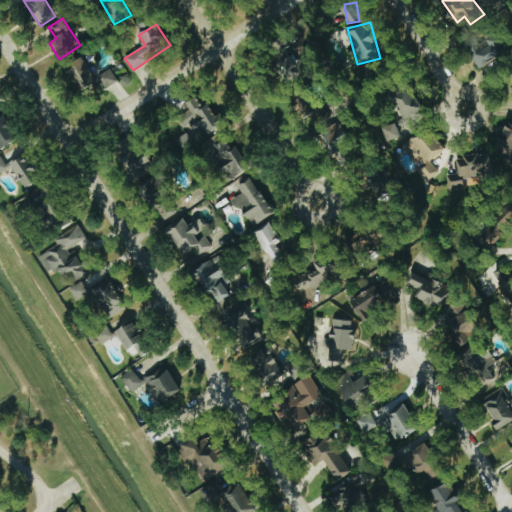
[(487,39),(489,44),(471,52),(478,67),(509,53),(500,33),(487,39)]
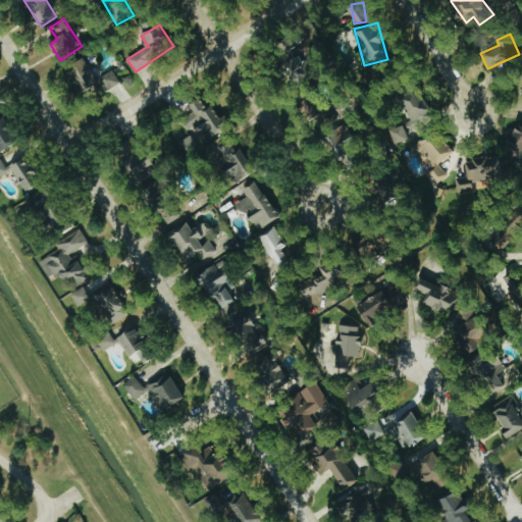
[(295,83),(316,71),(309,56),(304,59),(299,49),(291,53),(294,58),(284,63),(295,83)]
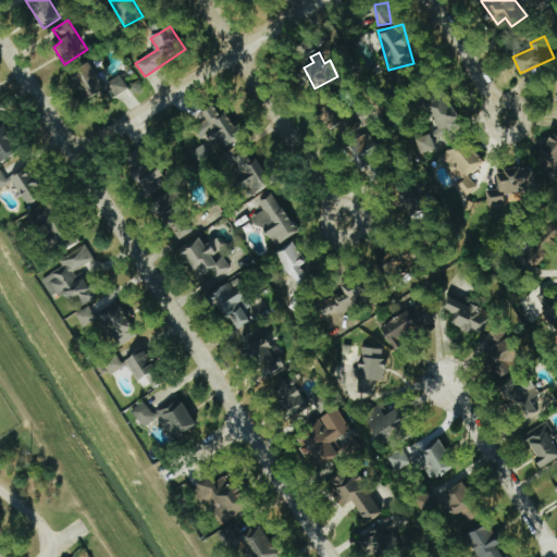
[(88,99),(109,88),(114,97),(128,89),(122,75),(102,85),(90,62),(73,71),(88,99)]
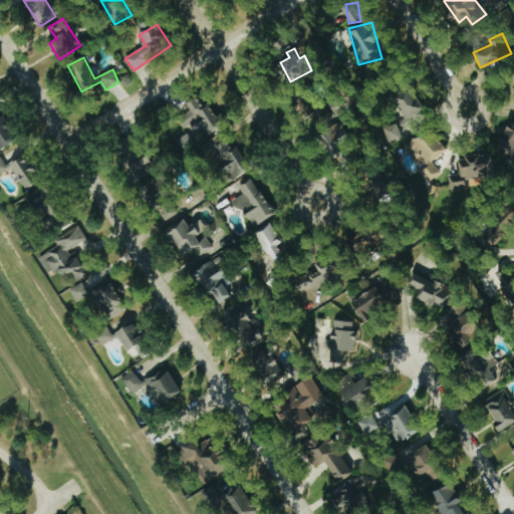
[(404,134),(430,122),(414,85),(395,92),(406,118),(399,121),(404,134)]
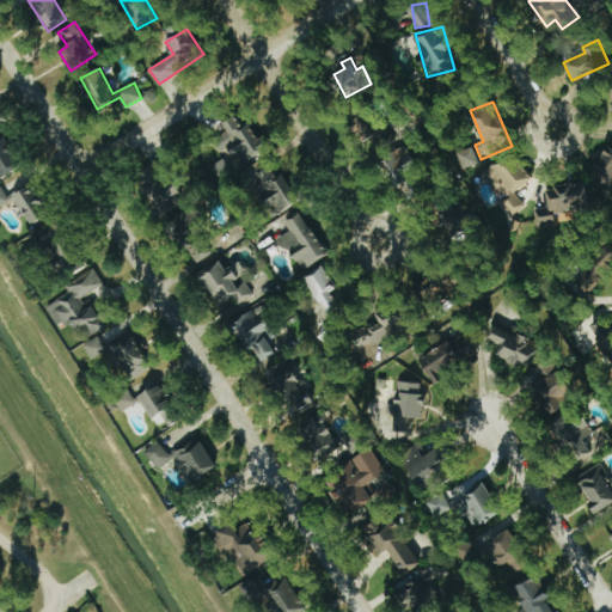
[(248,120),(243,123),(237,115),(224,123),(228,132),(214,140),(224,154),(238,146),(249,161),(268,150),(248,120)]
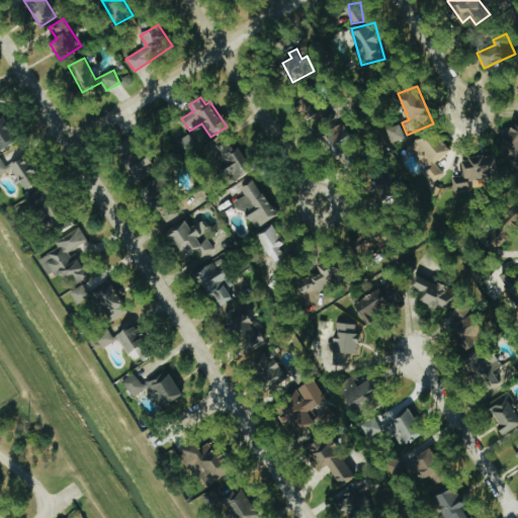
[(0,149),(17,144),(6,115),(0,117),(0,149)]
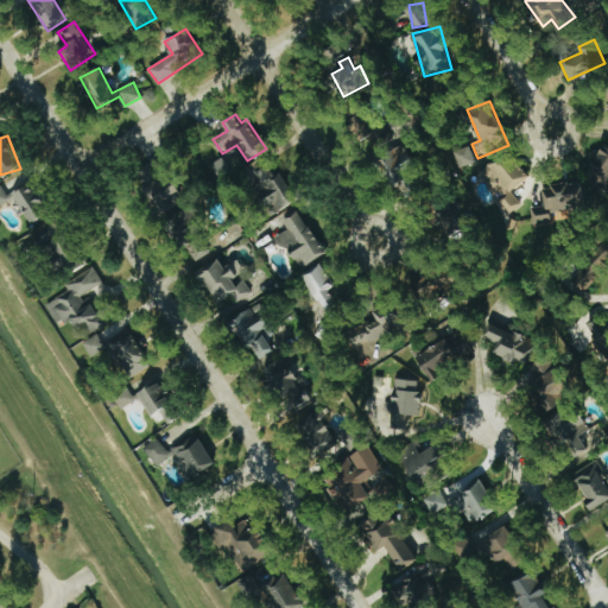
[(607,139),(605,138),(587,183),(607,190),(607,139)]
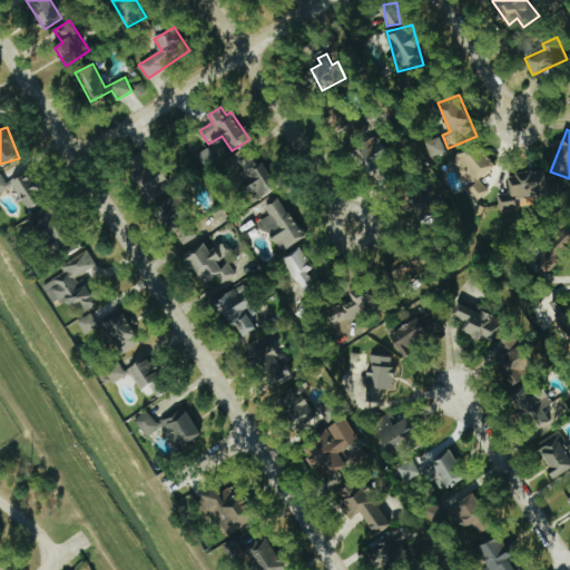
[(391,179),(381,160),(390,157),(379,136),(356,147),(376,186),(391,179)]
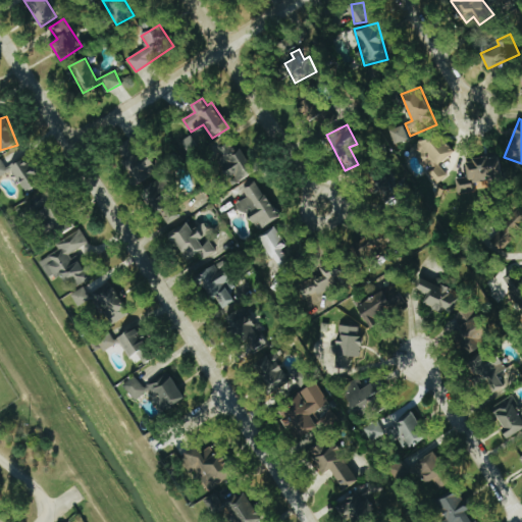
[(396,145),(409,139),(404,125),(390,131),(396,145)]
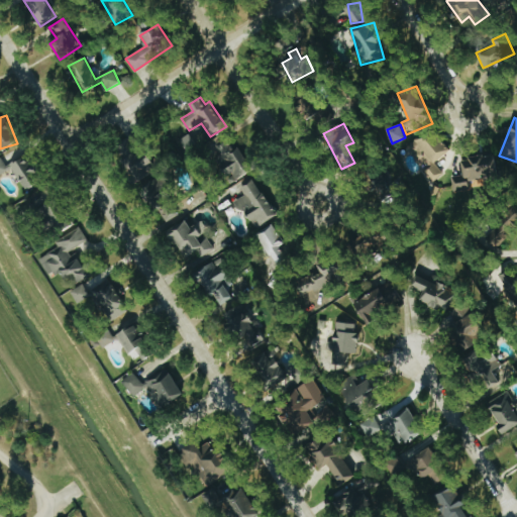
[(448,152),(435,130),(413,143),(426,165),(414,172),(424,187),(443,175),(435,161),(448,152)]
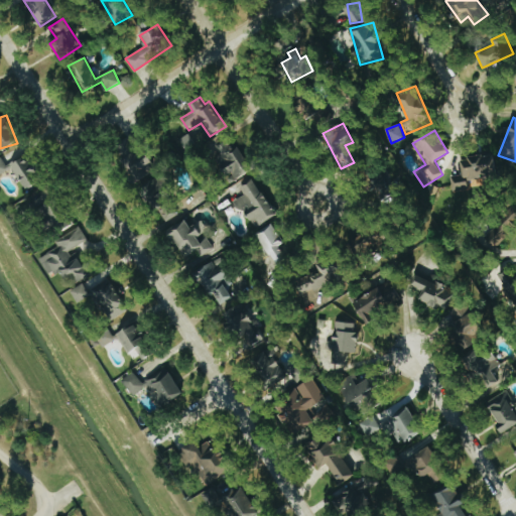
[(182,153),(196,148),(189,134),(176,140),(182,153)]
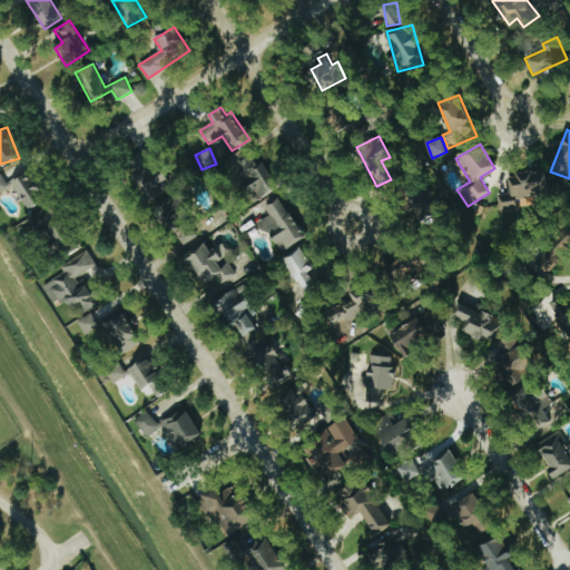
[(264,161),(256,166),(246,150),(229,160),(254,203),(279,188),(264,161)]
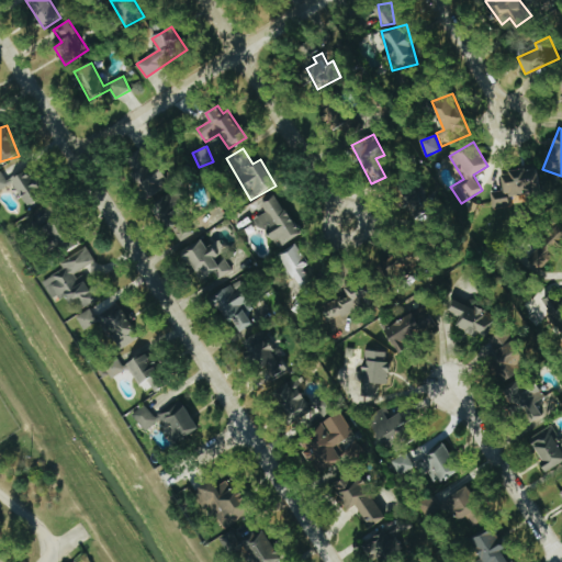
[(159,166),(153,171),(148,165),(134,176),(149,197),(170,182),(159,166)]
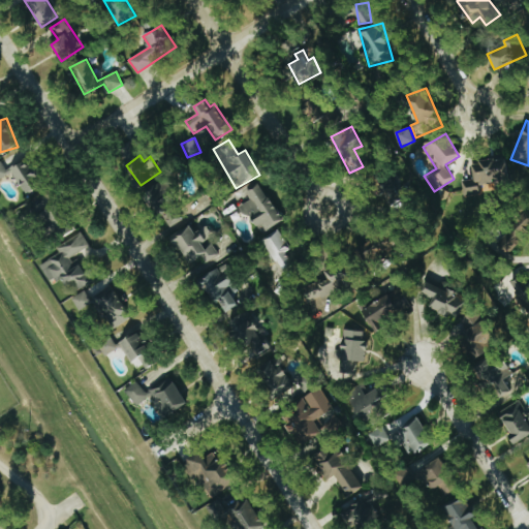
[(505,157),(472,162),(474,180),(462,182),(464,197),(480,195),(478,184),(508,180),(505,157)]
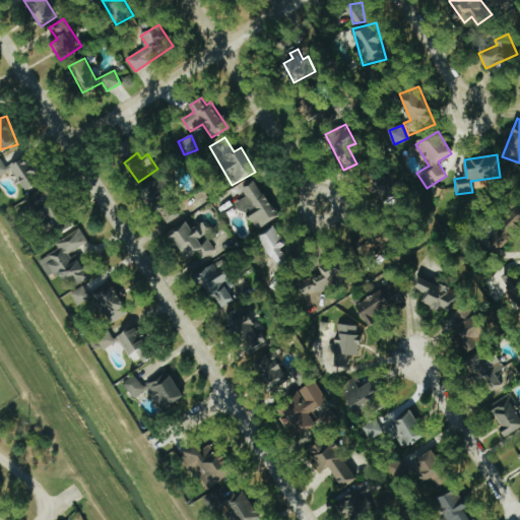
[(24,156),(9,168),(27,191),(43,180),(24,156)]
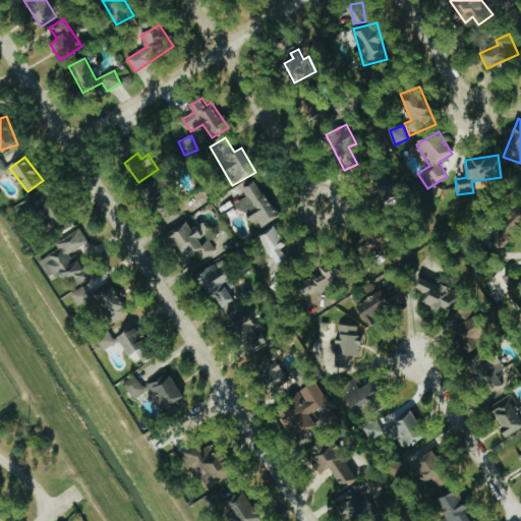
[(0,177),(9,172),(1,159),(0,160),(0,177)]
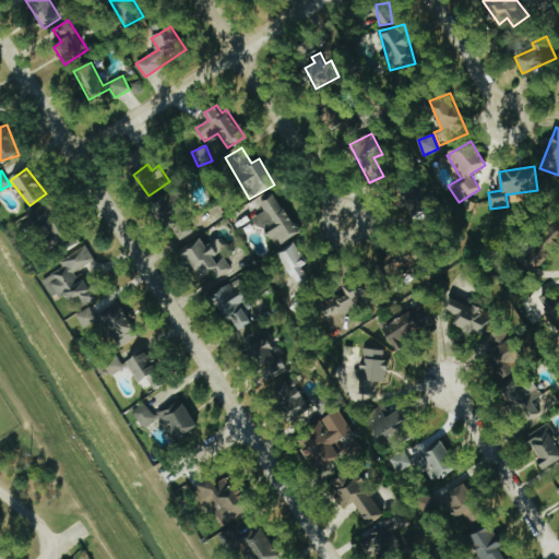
[(427,215),(426,191),(403,192),(403,216),(427,215)]
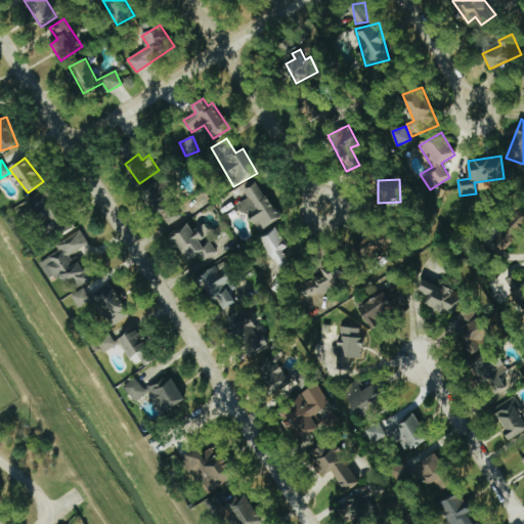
[(173,199),(159,180),(143,191),(158,211),(173,199)]
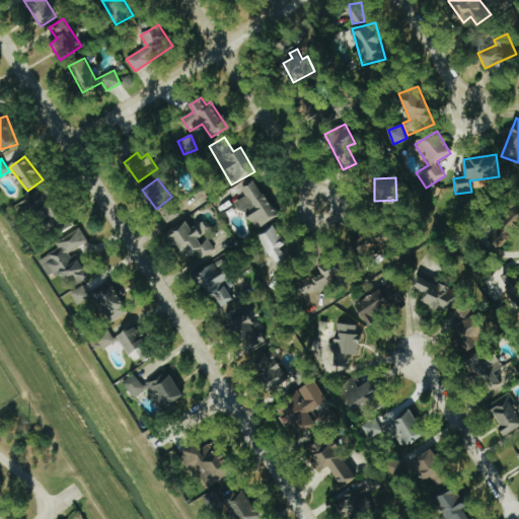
[(278,217),(256,180),(241,189),(245,196),(237,201),(255,230),(278,217)]
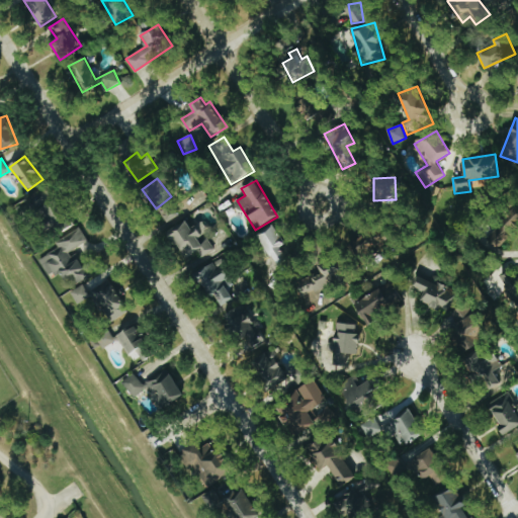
[(35,201),(57,234),(72,224),(51,191),(35,201)]
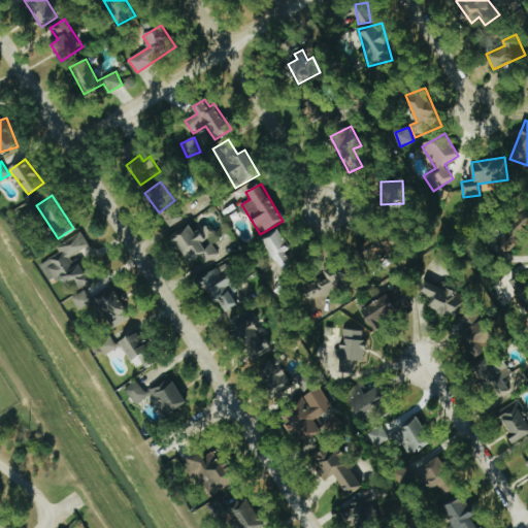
[(163,213),(169,227),(185,220),(178,206),(163,213)]
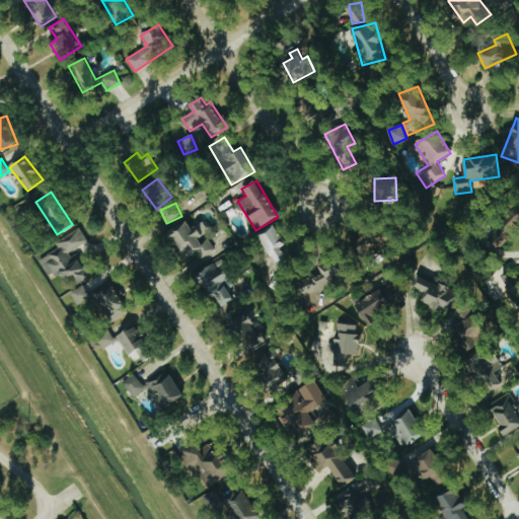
[(184,260),(199,252),(202,258),(216,251),(207,236),(211,233),(205,222),(192,229),(187,221),(168,231),(184,260)]
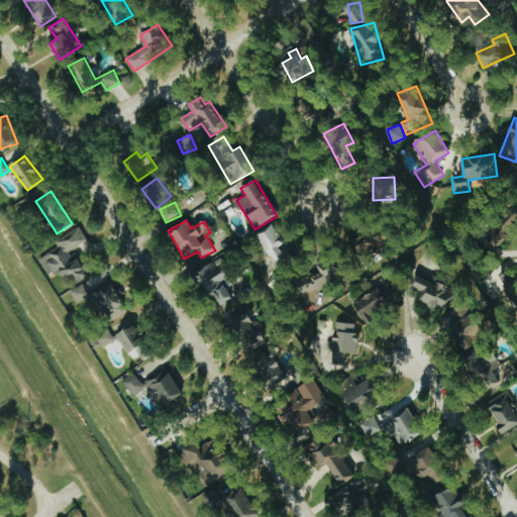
[(281,246),(285,244),(275,224),(259,233),(275,265),(287,259),(281,246)]
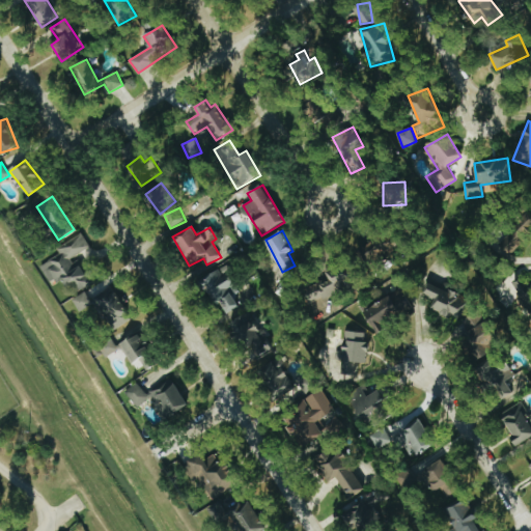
[(92,284),(77,257),(91,249),(83,233),(58,247),(61,254),(40,266),(51,284),(62,278),(66,284),(72,282),(78,292),(92,284)]
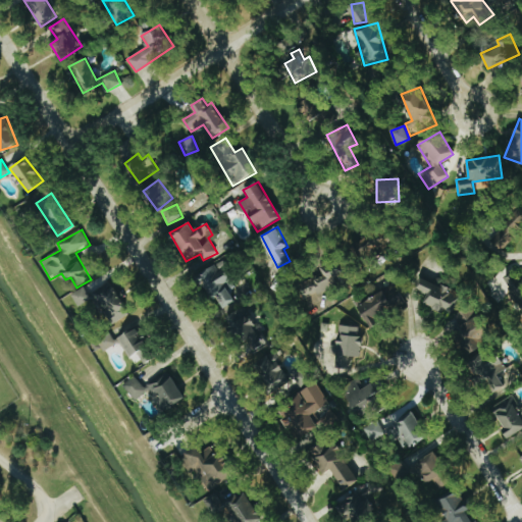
[(311,303),(347,278),(333,259),(319,269),(322,272),(301,288),(311,303)]
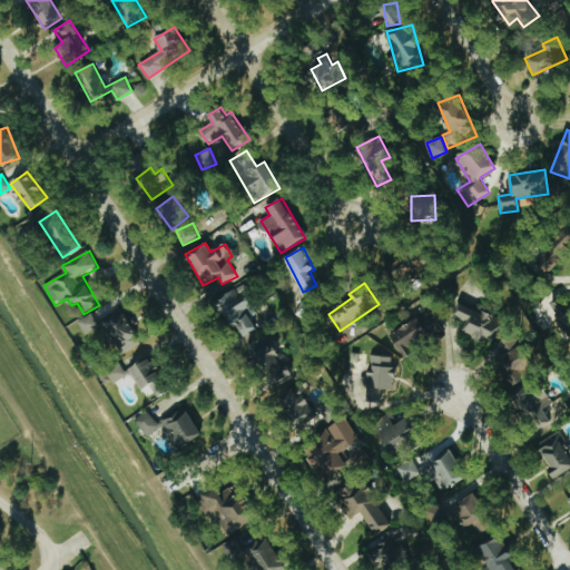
[(217,300),(239,340),(257,330),(251,318),(258,314),(243,285),(217,300)]
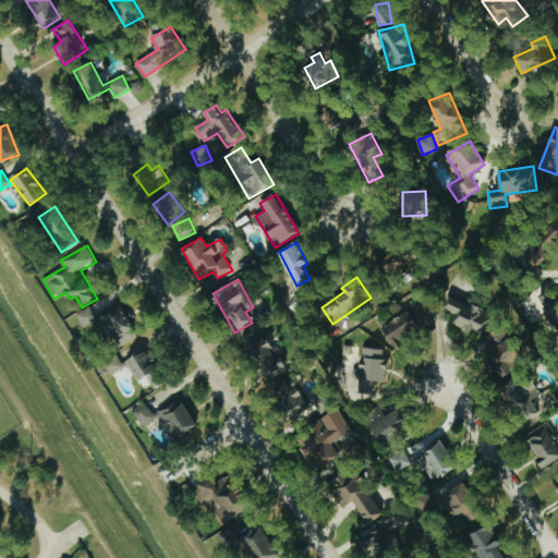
[(552,329),(557,326),(557,294),(556,290),(538,296),(552,329)]
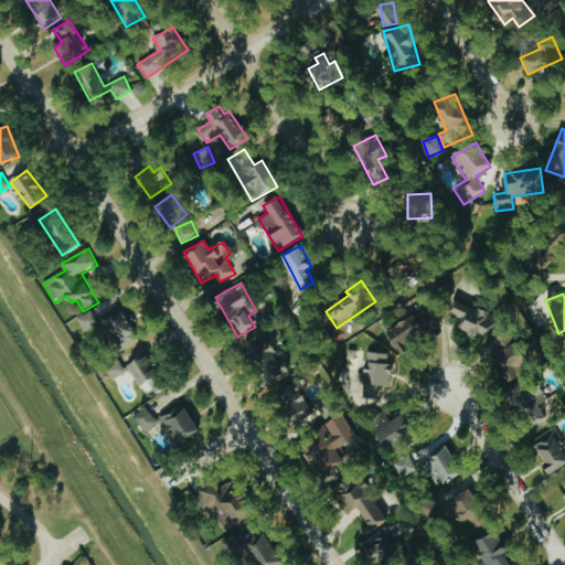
[(450,313),(462,318),(459,328),(489,340),(499,316),(456,300),(450,313)]
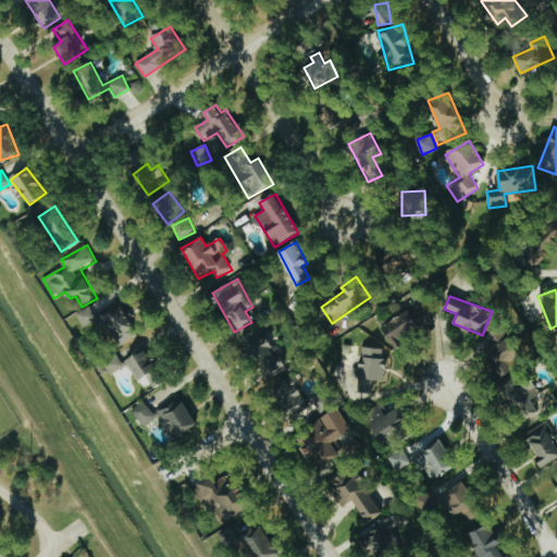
[(138,337),(121,302),(95,314),(90,306),(77,312),(85,327),(102,320),(116,347),(138,337)]
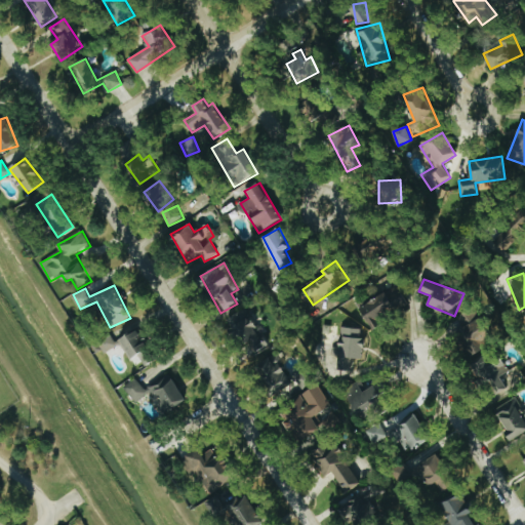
[(371,327),(408,305),(396,286),(360,308),(371,327)]
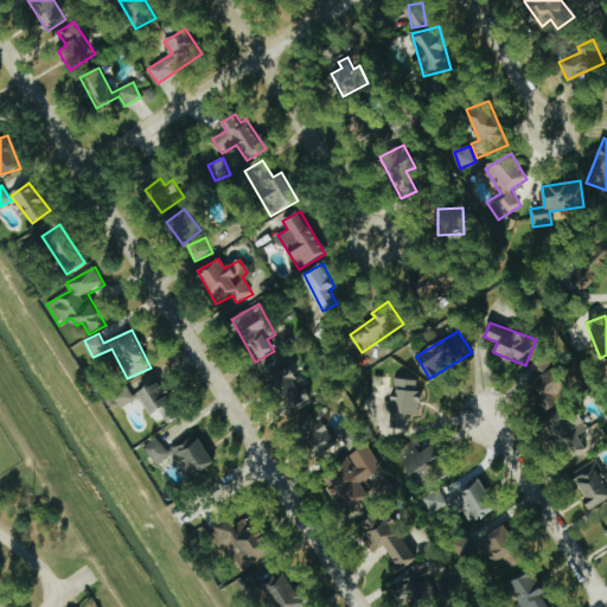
[(566,400),(560,390),(567,387),(548,356),(521,372),(545,413),(566,400)]
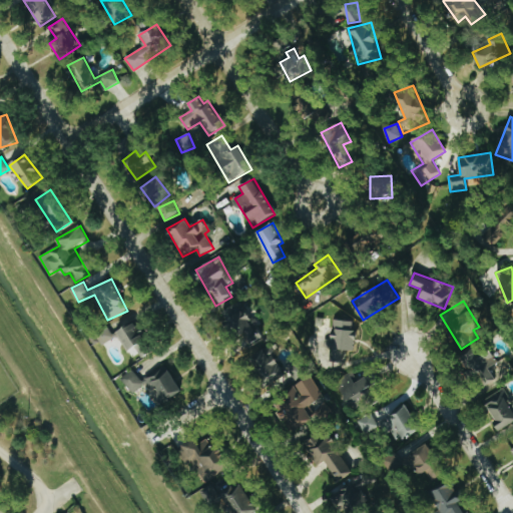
[(265,333),(235,305),(225,315),(228,319),(225,323),(250,348),(265,333)]
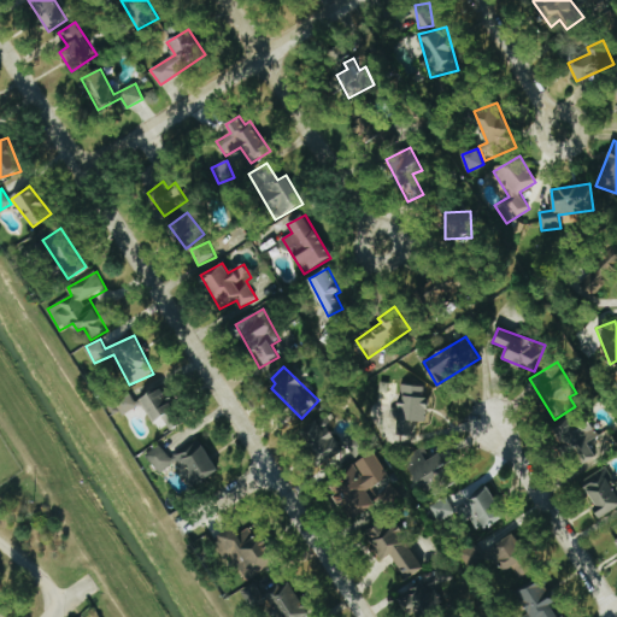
[(417,435),(417,422),(428,422),(428,397),(424,397),(424,386),(400,385),(398,435),(417,435)]
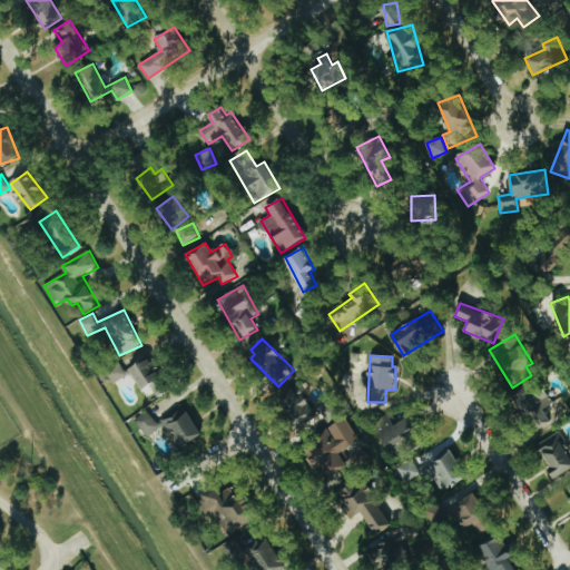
[(133,374),(146,399),(156,393),(157,395),(168,389),(150,357),(126,372),(121,364),(107,372),(114,384),(133,374)]
